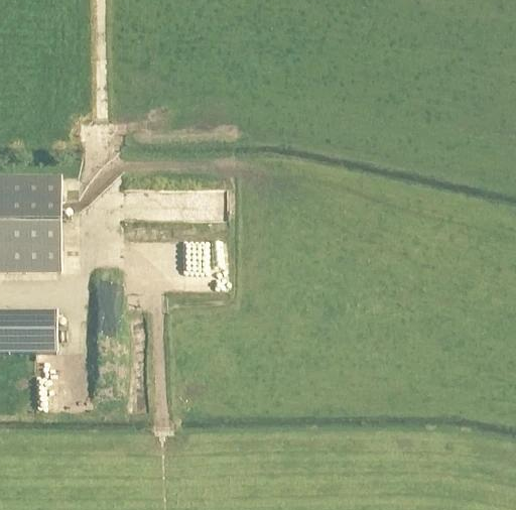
[(60,177),(0,176),(0,271),(60,271),(60,177)]
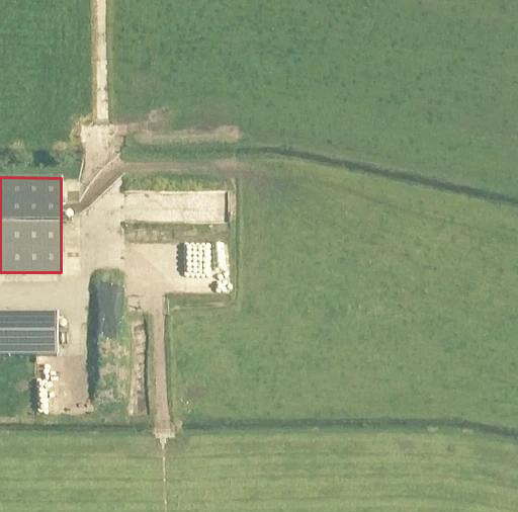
[(124,222),(187,223),(188,202),(124,201),(124,222)]
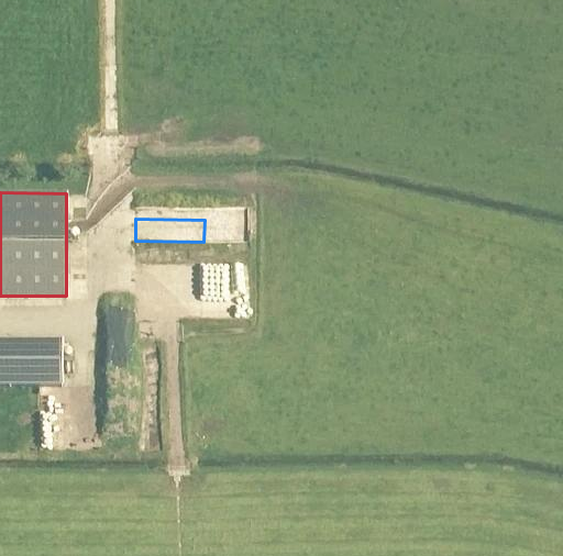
[(218,276),(216,300),(241,302),(243,278),(218,276)]
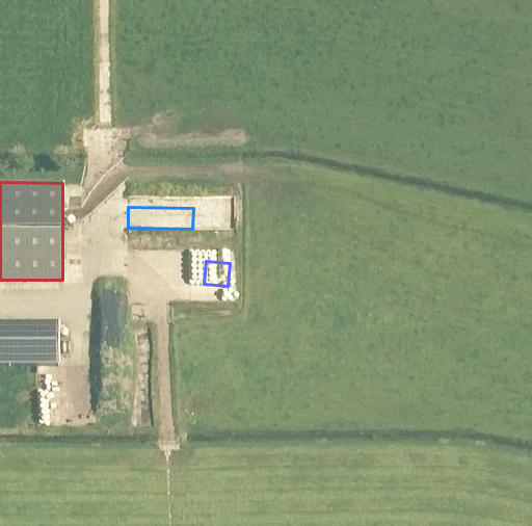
[(0,319),(0,362),(59,362),(59,320),(0,319)]
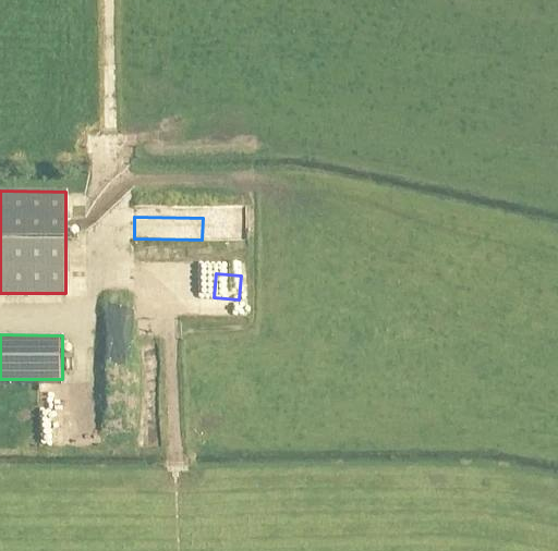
[(69,407),(68,431),(81,431),(82,408),(69,407)]
